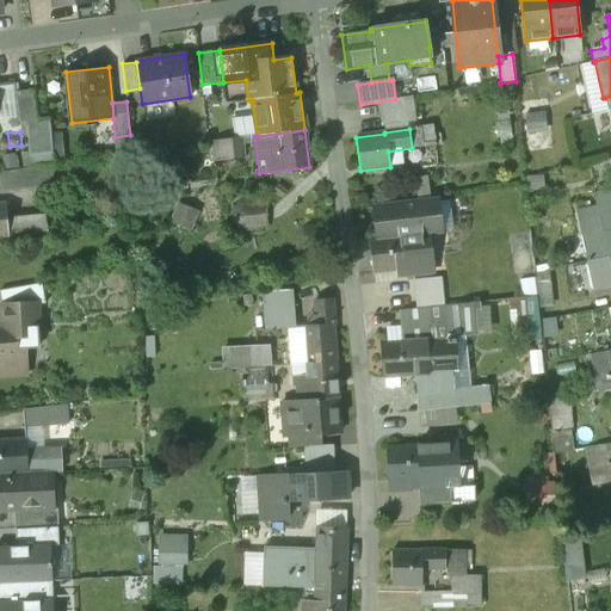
[(242,137),(215,141),(217,159),(244,155),(242,137)]
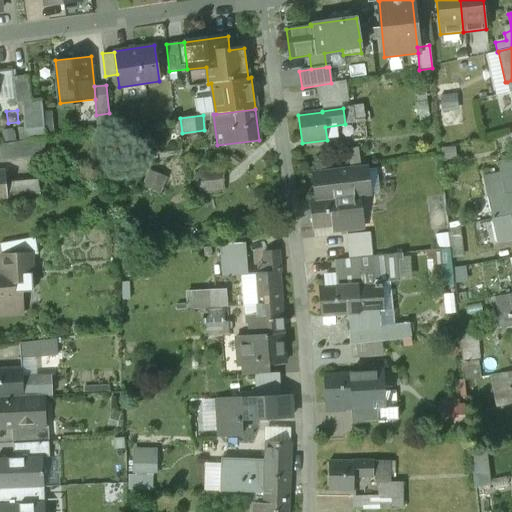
[(32,139),(0,143),(2,159),(34,155),(32,139)]
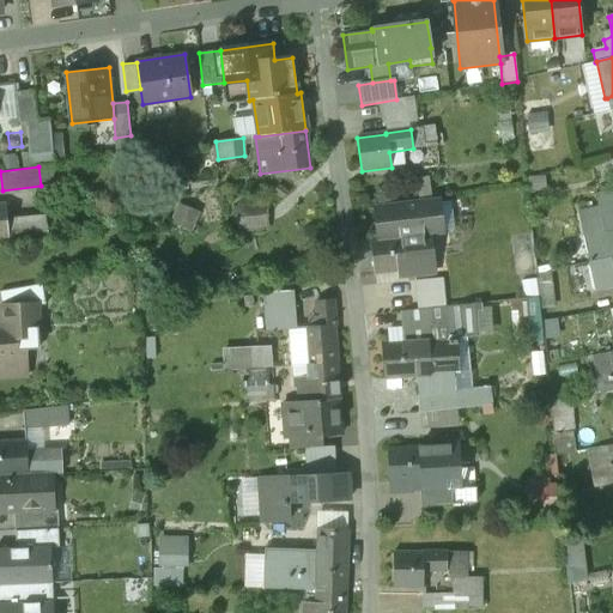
[(432,202),(375,208),(378,240),(429,235),(436,234),(432,202)]
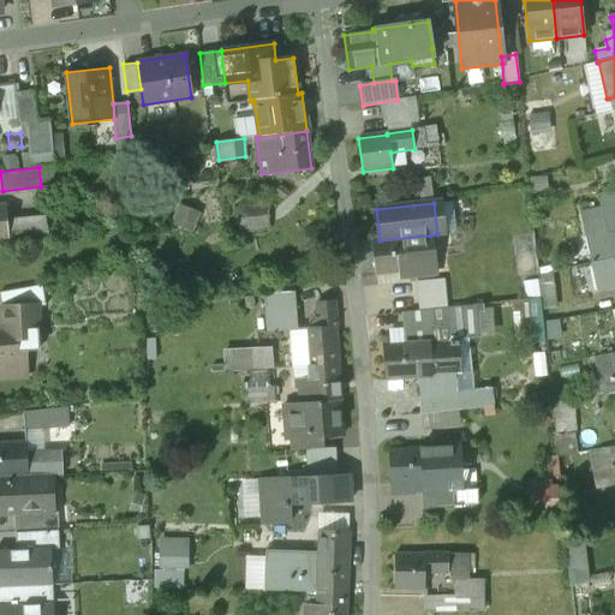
[(380,240),(371,242),(375,275),(399,273),(400,280),(435,275),(430,236),(380,240)]
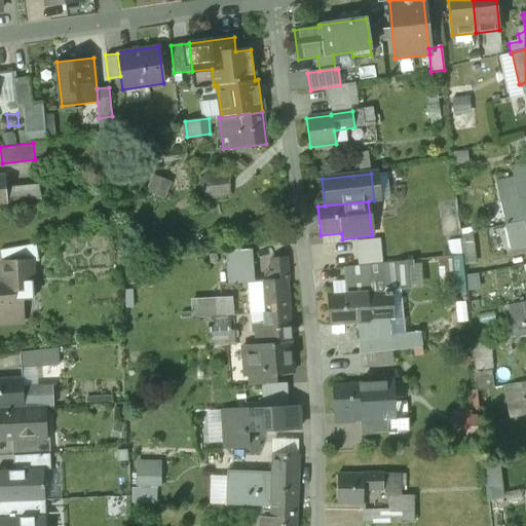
[(379,239),(354,241),(358,266),(381,263),(379,239)]
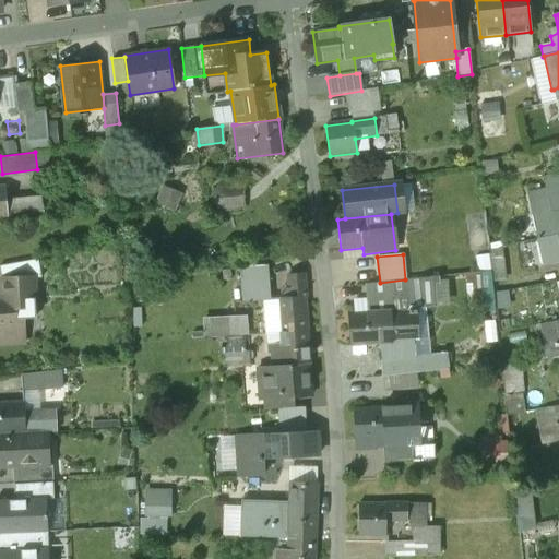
[(38,258),(0,264),(0,268),(2,278),(33,277),(33,278),(42,277),(38,258)]
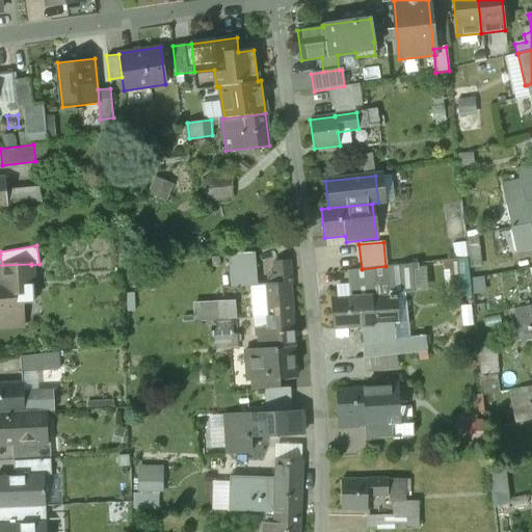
[(274,263),(275,275),(268,275),(269,284),(265,284),(267,317),(291,315),(289,284),(290,284),(289,262),(274,263)]
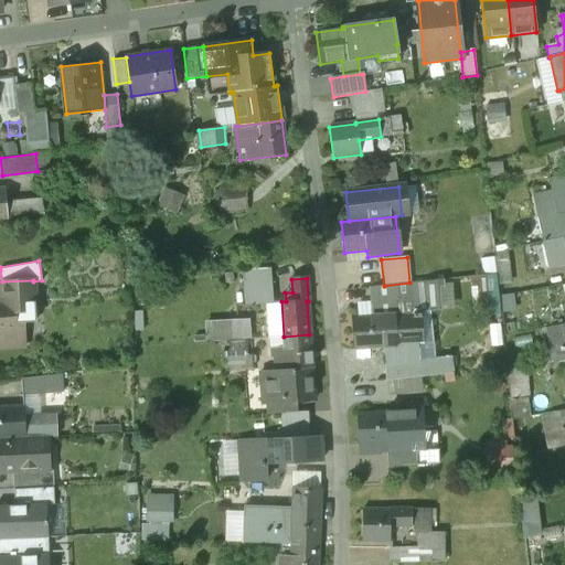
[(33,280),(2,281),(3,300),(0,300),(0,347),(8,347),(7,332),(16,331),(14,322),(35,321),(33,281),(33,280)]
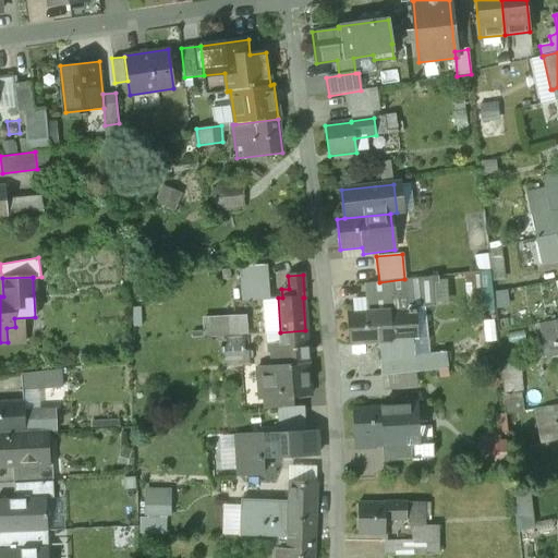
[(432,278),(364,284),(366,314),(408,311),(408,308),(416,308),(433,307),(432,278)]
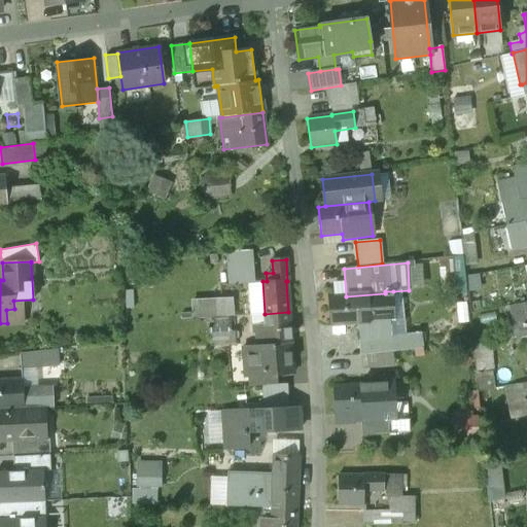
[(346,296),(327,297),(329,325),(355,324),(361,324),(363,341),(389,338),(389,337),(385,297),(394,297),(393,291),(385,291),(385,293),(346,296)]
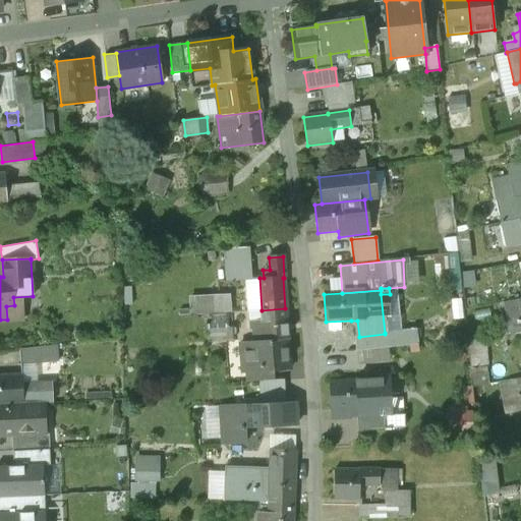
[(237,293),(195,292),(195,326),(237,327),(237,293)]
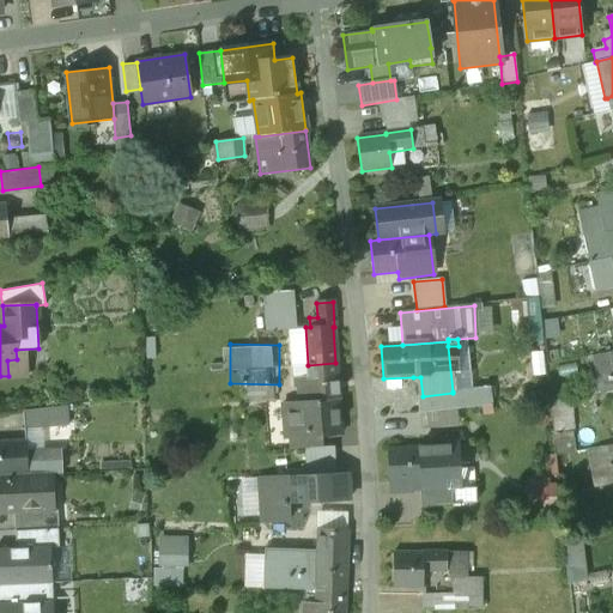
[(335,363),(308,365),(309,384),(297,386),(298,401),(284,402),(287,435),(338,431),(335,398),(338,398),(335,363)]
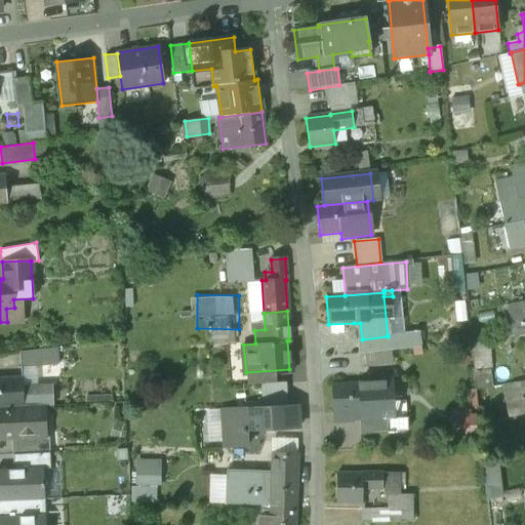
[(362,339),(356,339),(357,354),(420,347),(418,331),(388,335),(388,336),(362,339)]
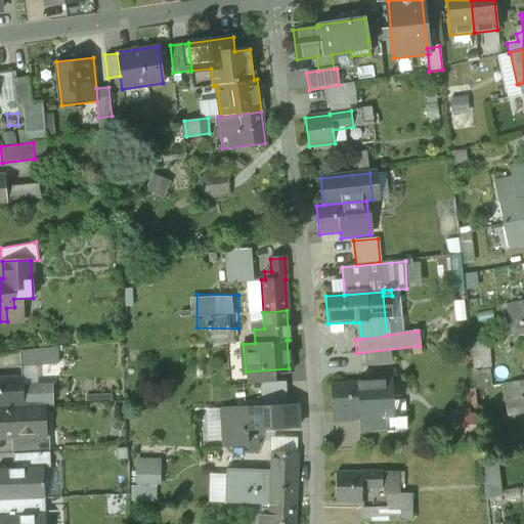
[(18,367),(18,377),(18,387),(37,386),(36,366),(56,364),(54,348),(16,352),(18,367)]
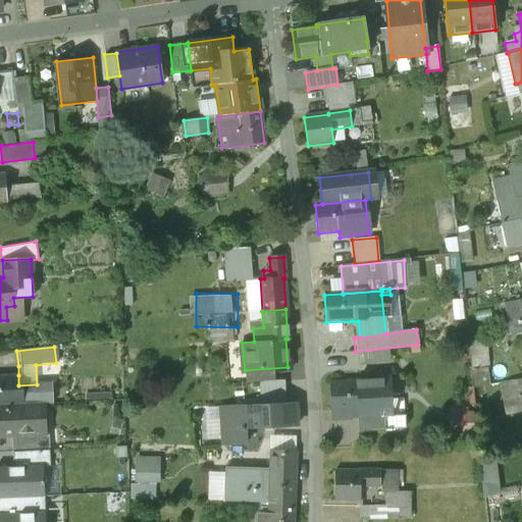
[(18,375),(0,376),(0,405),(42,403),(54,403),(53,383),(37,384),(18,385),(18,375)]
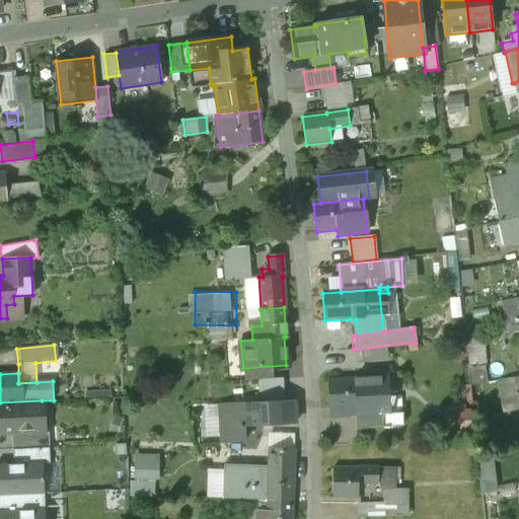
[(385,377),(354,378),(354,380),(329,381),(330,411),(347,410),(347,418),(355,417),(375,416),(375,413),(374,394),(386,393),(385,377)]
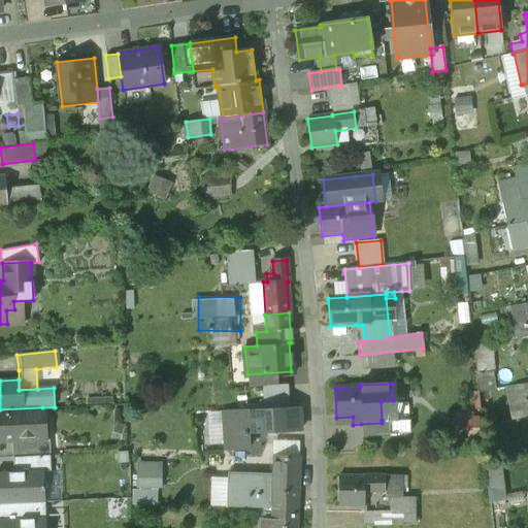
[(288,387),(263,388),(263,410),(289,409),(288,387)]
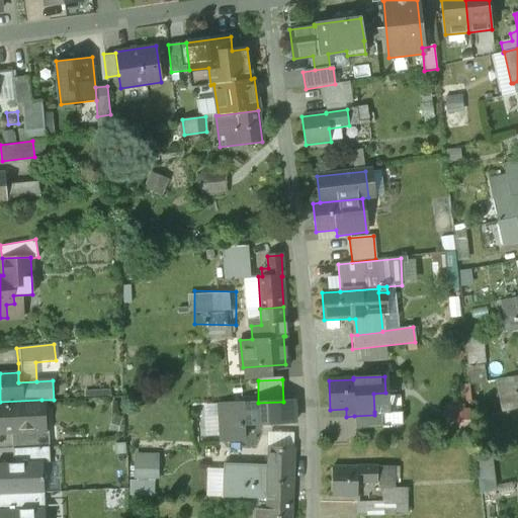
[(41,400),(0,402),(0,428),(7,429),(7,433),(12,433),(38,432),(38,431),(38,423),(42,423),(41,400)]
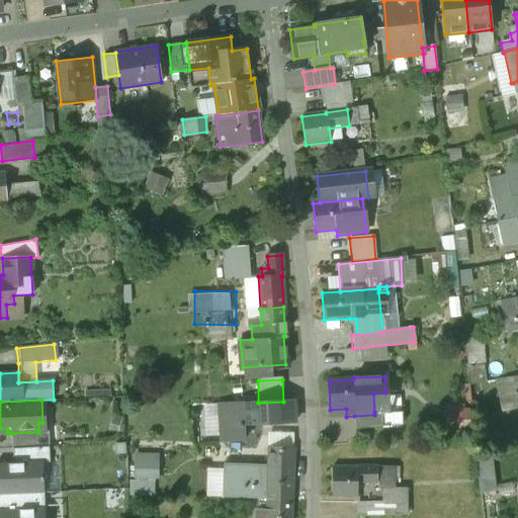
[(258,403),(219,404),(220,443),(242,443),(242,427),(293,425),(292,402),(283,402),(258,403)]
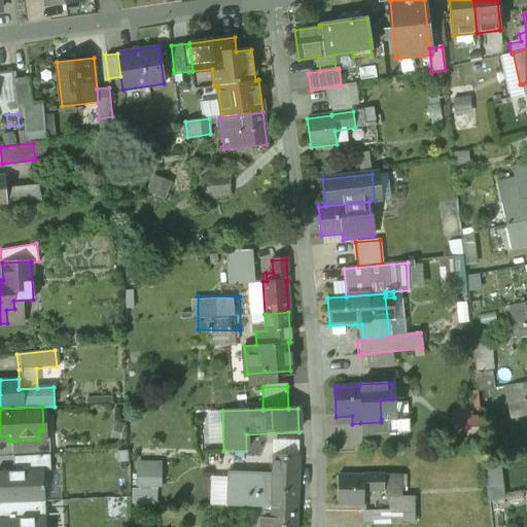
[(381,422),(360,423),(361,436),(387,435),(386,419),(381,419),(381,422)]
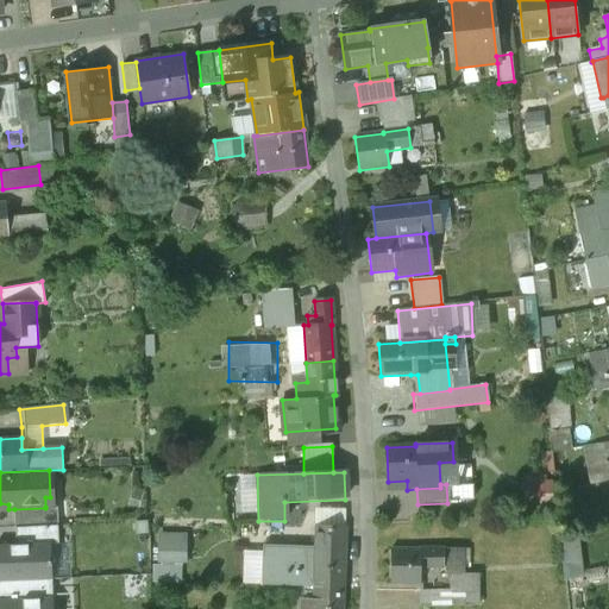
[(45,508),(14,509),(16,527),(58,526),(57,507),(45,507),(45,508)]
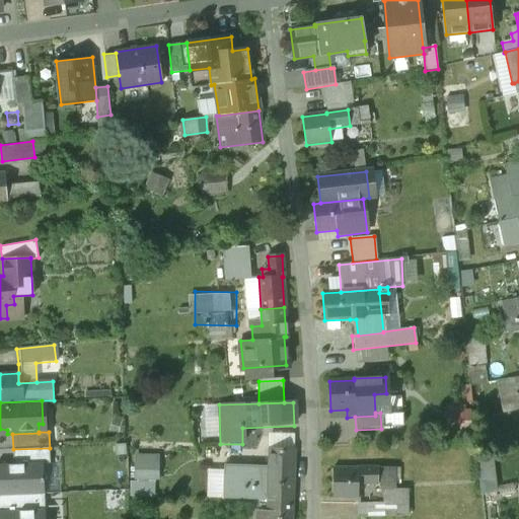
[(50,463),(50,448),(13,449),(13,464),(43,463),(50,463)]
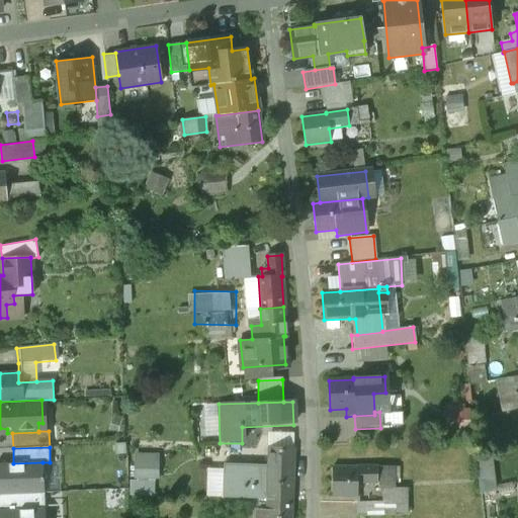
[(267,449),(267,468),(223,467),(223,498),(266,499),(266,500),(290,501),(292,450),(267,449)]
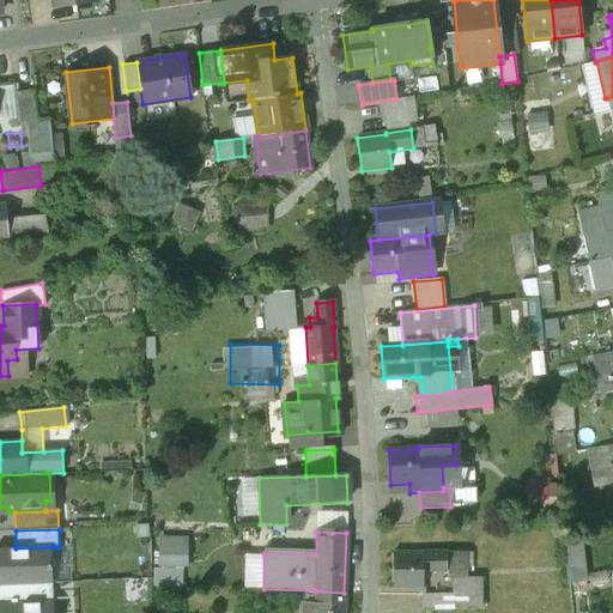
[(164,533),(164,563),(195,563),(196,534),(164,533)]
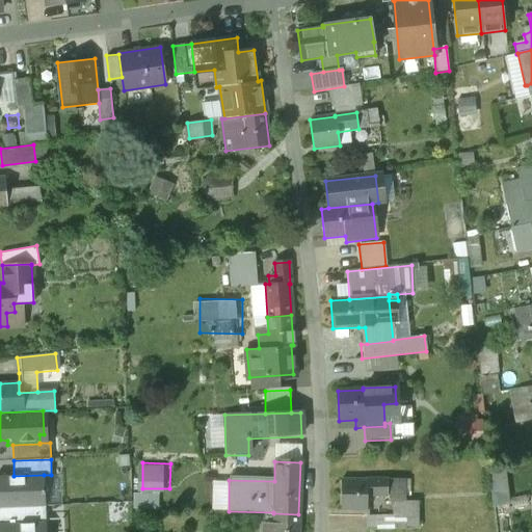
[(512,467),(494,470),(499,505),(517,503),(512,467)]
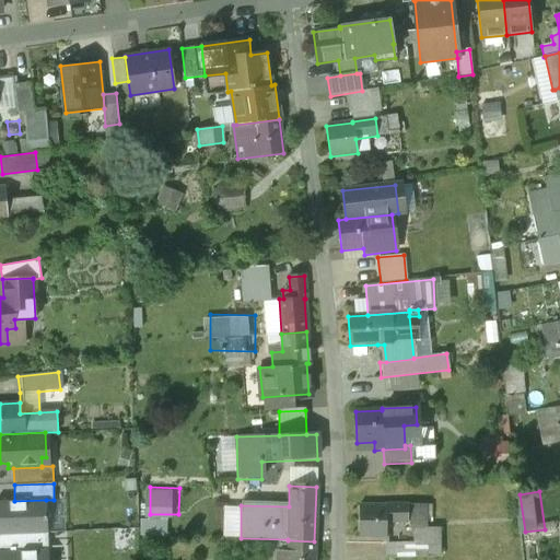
[(14,501),(0,501),(0,534),(26,534),(48,533),(46,500),(14,501)]
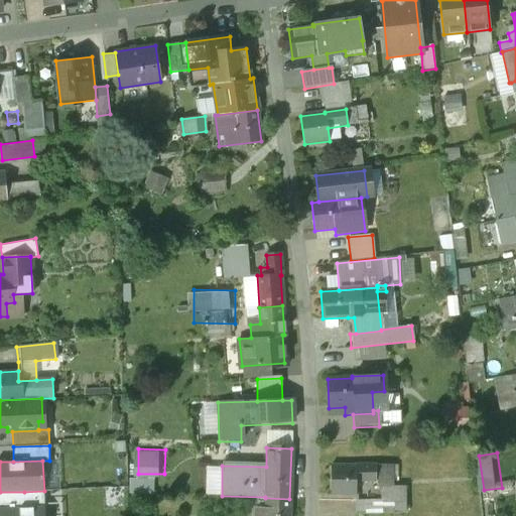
[(355,465),(355,466),(330,466),(330,495),(356,495),(356,481),(376,481),(376,465),(355,465)]
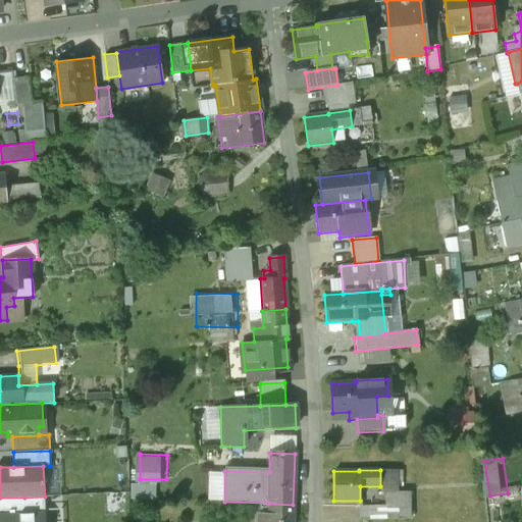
[(397,486),(397,470),(380,470),(380,486),(397,486)]
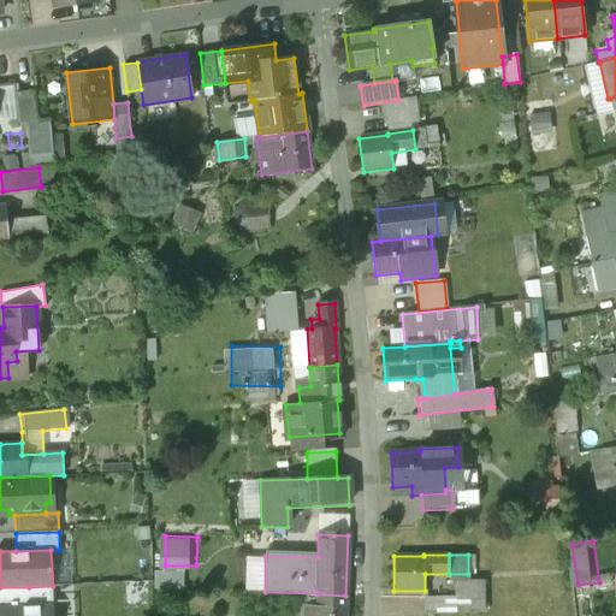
[(53,586),(29,587),(30,606),(54,605),(53,600),(53,586)]
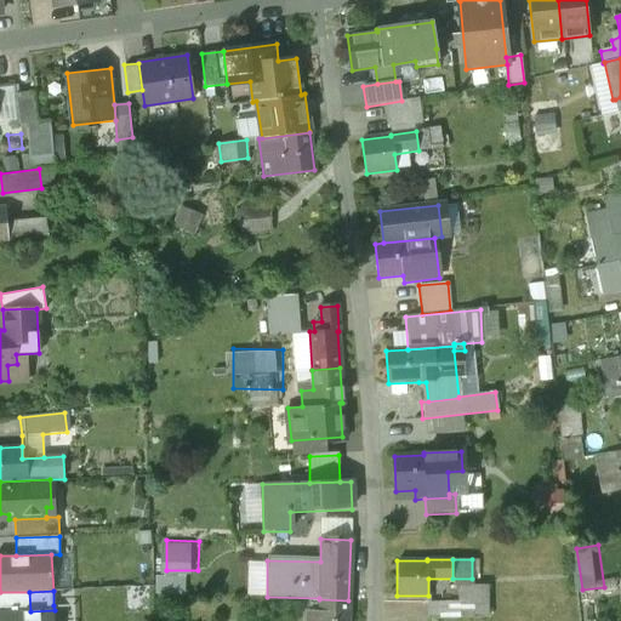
[(0,611),(30,611),(29,592),(0,592),(0,611)]
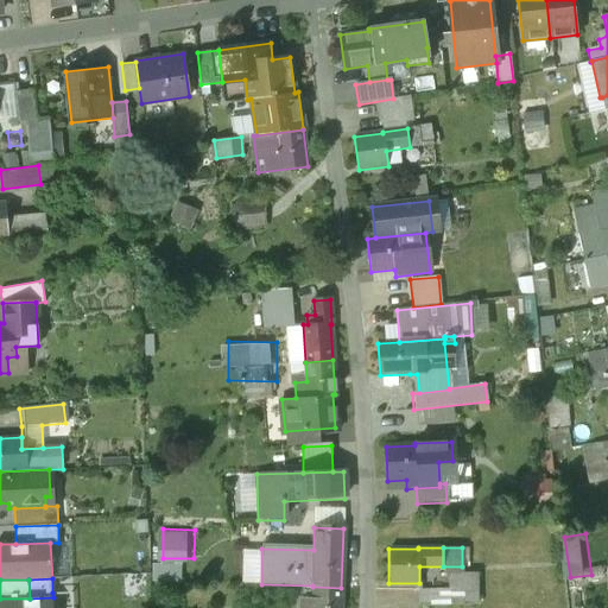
[(340,607),(341,588),(312,587),(311,597),(302,597),(301,607),(340,607)]
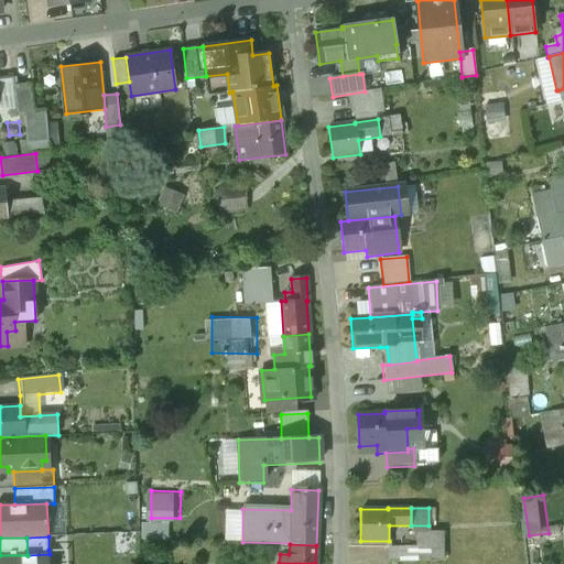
[(50,563),(67,563),(67,550),(49,550),(50,554),(50,563)]
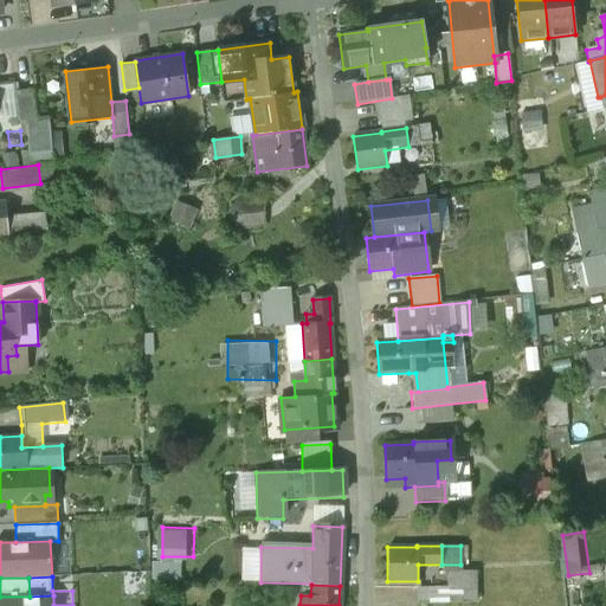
[(30,597),(0,597),(0,605),(53,605),(53,595),(30,597)]
